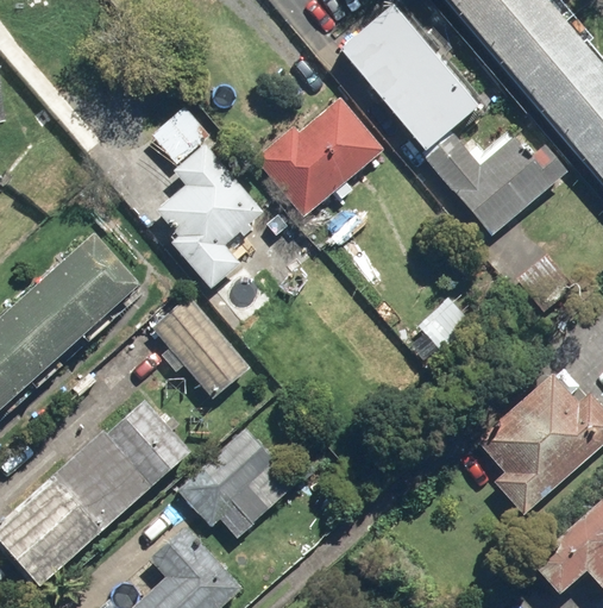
[(602,60),(553,0),(452,0),(602,179),(602,60)]
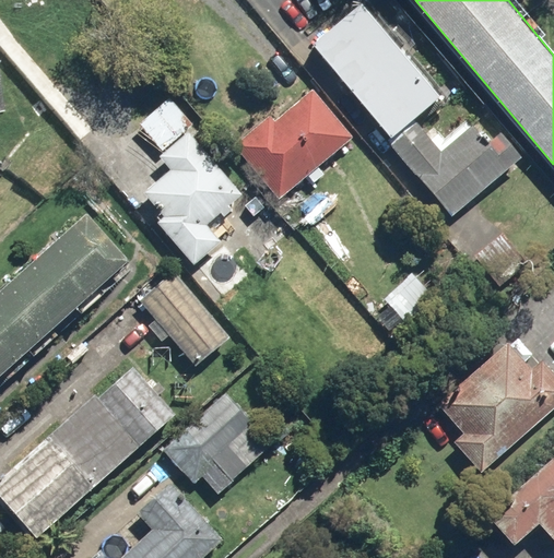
[(363,1),(313,44),(392,138),(443,96),(363,1)]
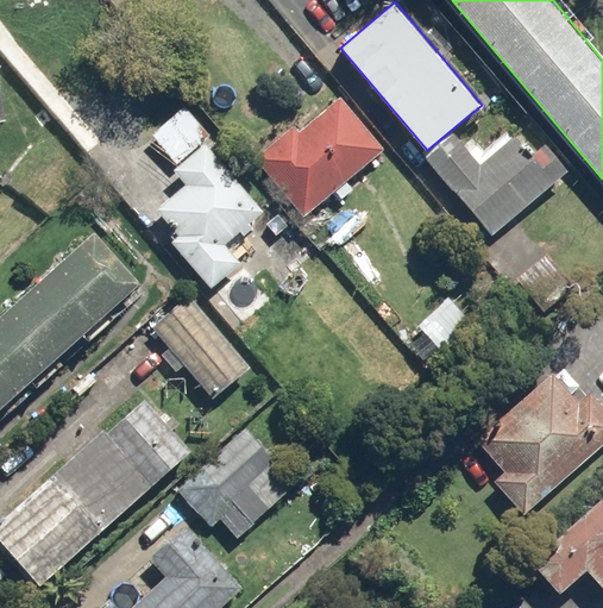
[(339,98),(302,130),(295,121),(252,158),(303,217),(383,148),(339,98)]
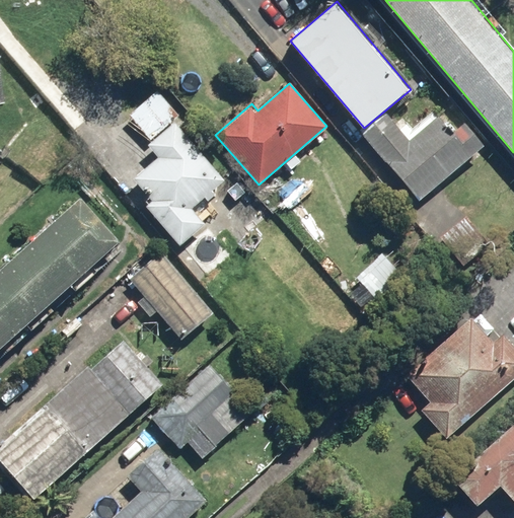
[(149,140),(177,116),(155,91),(128,116),(149,140)]
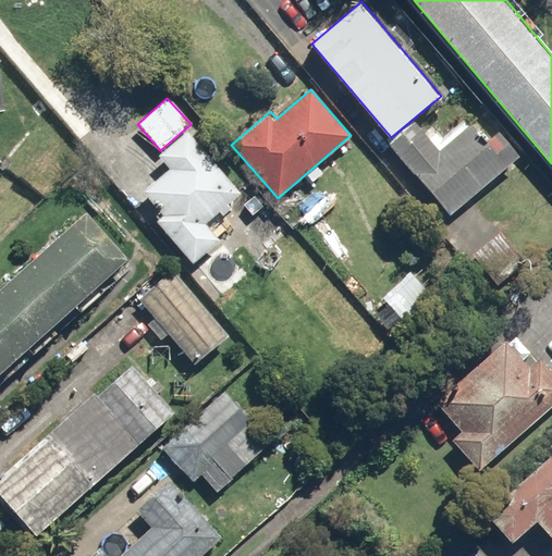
[(420,124),(391,148),(448,217),(522,156),(500,131),(487,141),(466,116),(436,143),(420,124)]
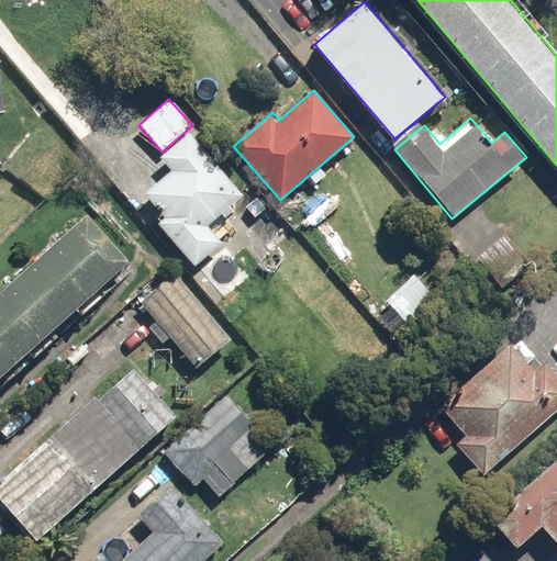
[(189,132),(159,157),(169,169),(144,191),(162,212),(151,221),(191,268),(220,243),(219,240),(230,231),(219,217),(244,194),(189,132)]
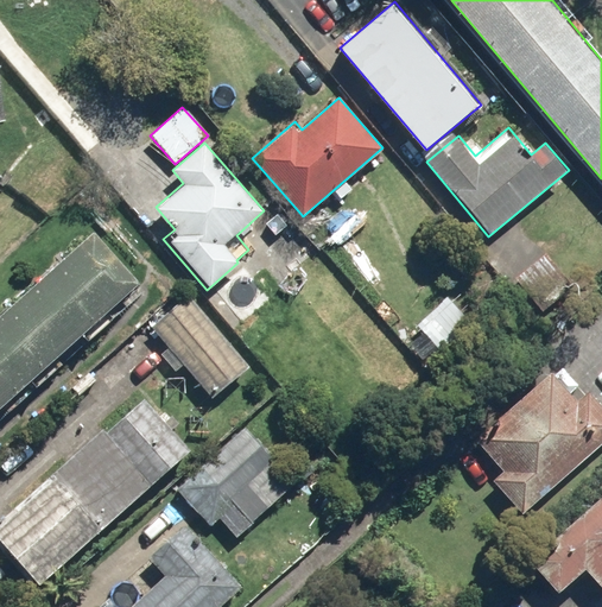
[(102,232),(0,321),(0,412),(147,283),(102,232)]
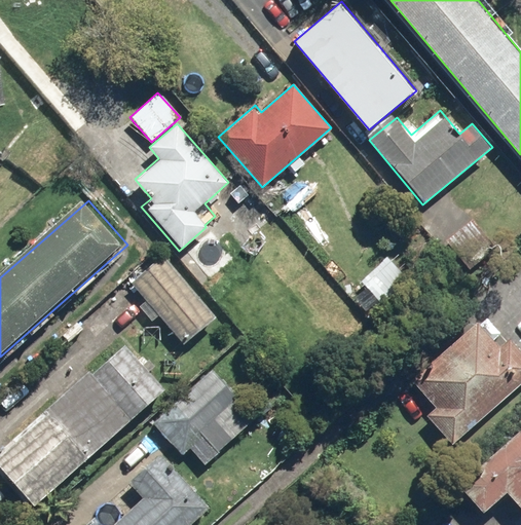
[(209,228),(183,250),(209,278),(233,257),(209,228)]
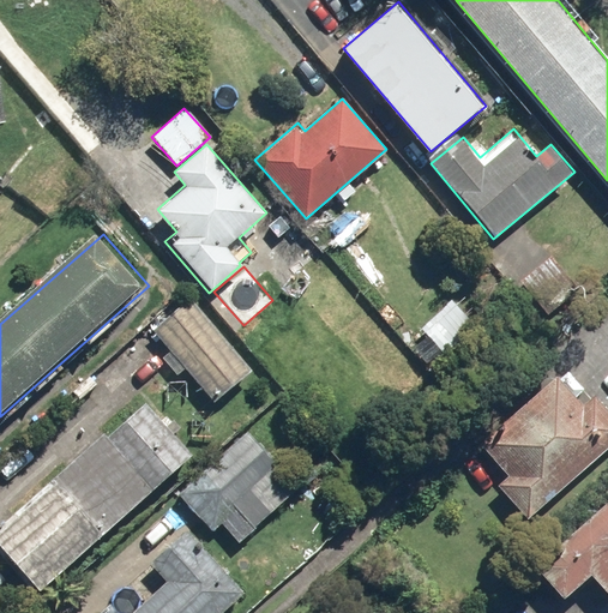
[(253,371),(188,296),(148,332),(212,406),(253,371)]
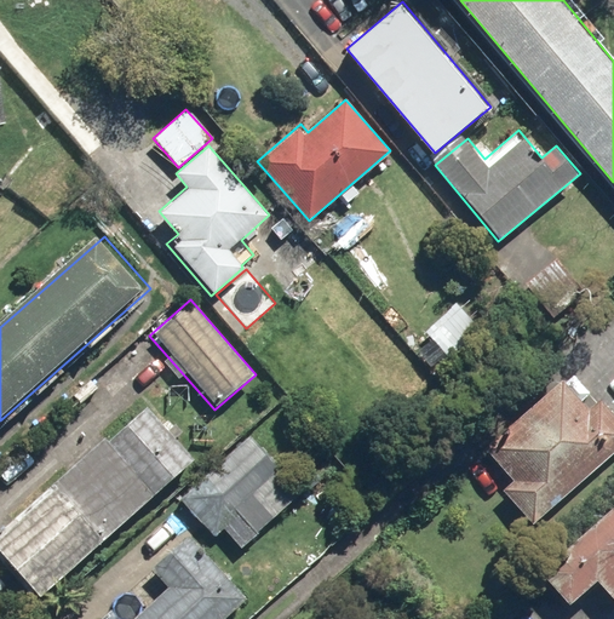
[(499,489),(531,525),(613,450),(613,419),(596,400),(586,407),(551,367),(481,430),(518,473),(499,489)]
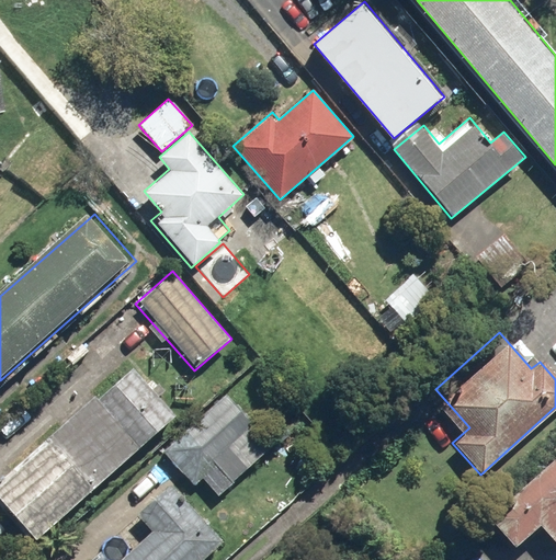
[(134,367),(0,487),(0,502),(35,541),(177,415),(134,367)]
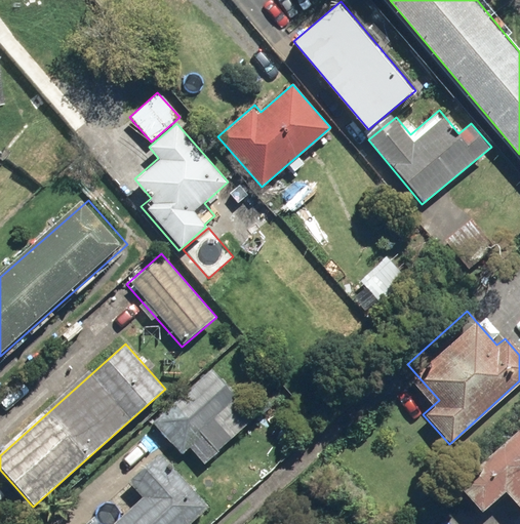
[(211,367),(150,422),(180,456),(189,448),(203,466),(256,418),(211,367)]
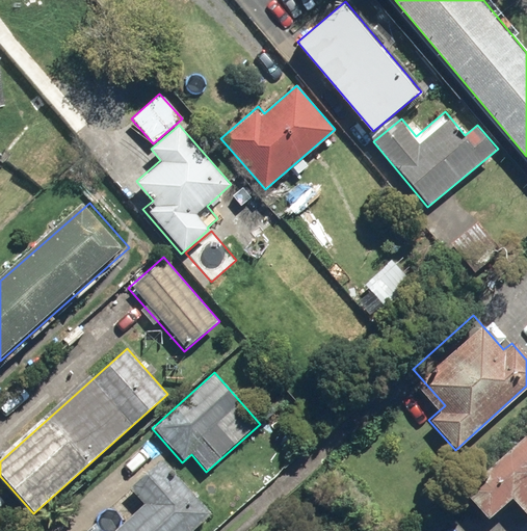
[(526,432),(462,490),(490,523),(515,501),(526,514),(526,432)]
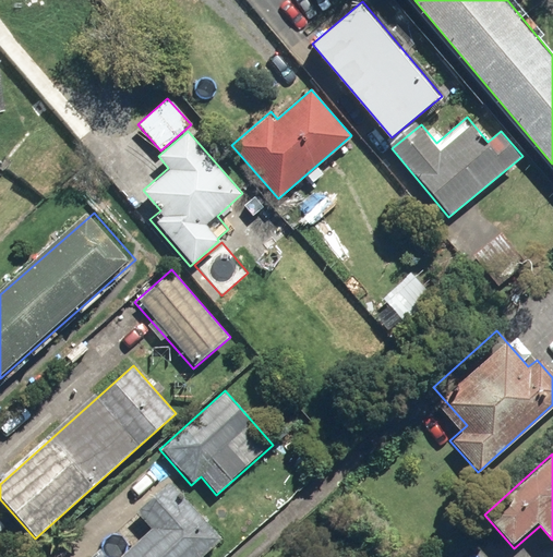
[(134,511),(151,529),(119,556),(200,556),(223,537),(169,479),(134,511)]
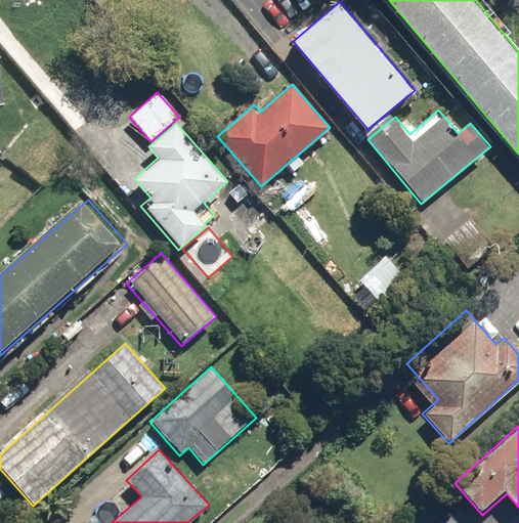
All buildings are outlined.
